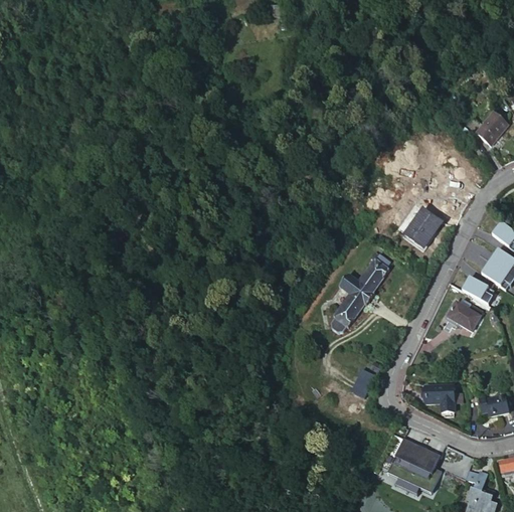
[(479,133),(493,145),(510,125),(495,113),(479,133)]
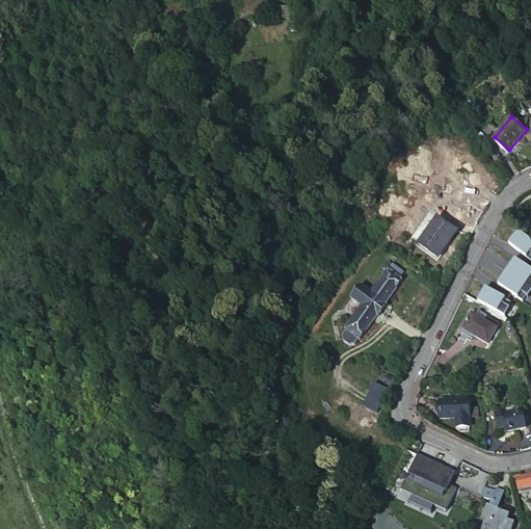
[(437,255),(456,229),(437,215),(420,241),(437,255)]
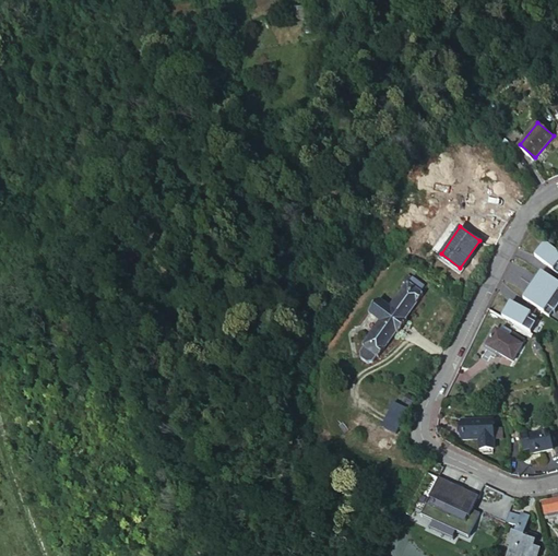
[(533,252),(557,269),(557,249),(543,239),(533,252)]
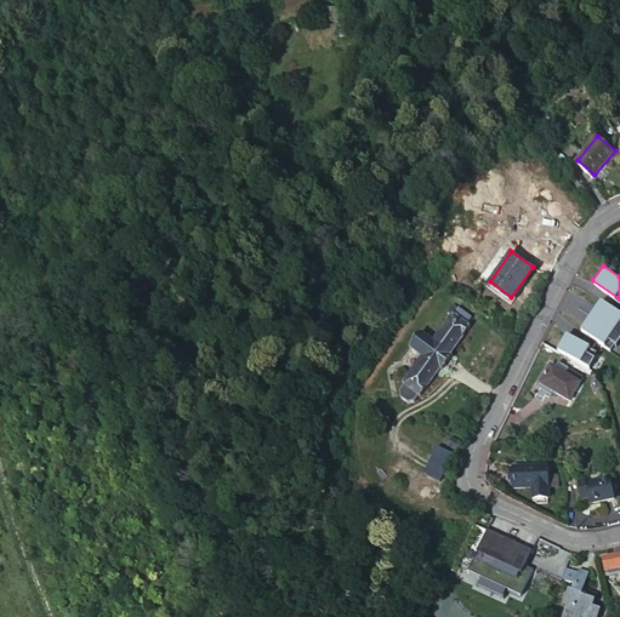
[(607,343),(619,318),(619,314),(601,304),(587,327),(599,333),(597,338),(607,343)]
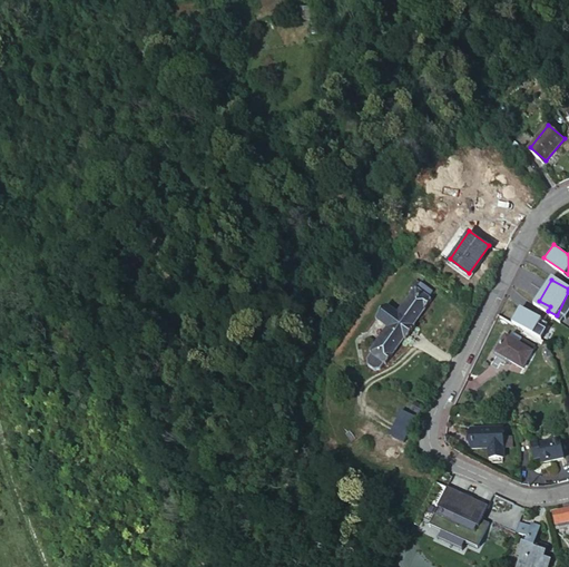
[(376,319),(388,326),(364,360),(380,370),(384,363),(385,364),(403,338),(405,340),(414,326),(412,325),(431,299),(415,287),(396,314),(385,306),(376,319)]
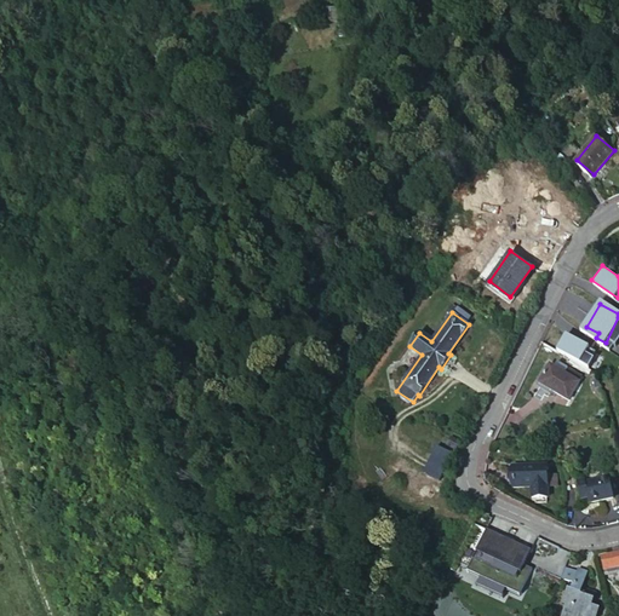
[(556,347),(589,364),(597,347),(563,330),(556,347)]
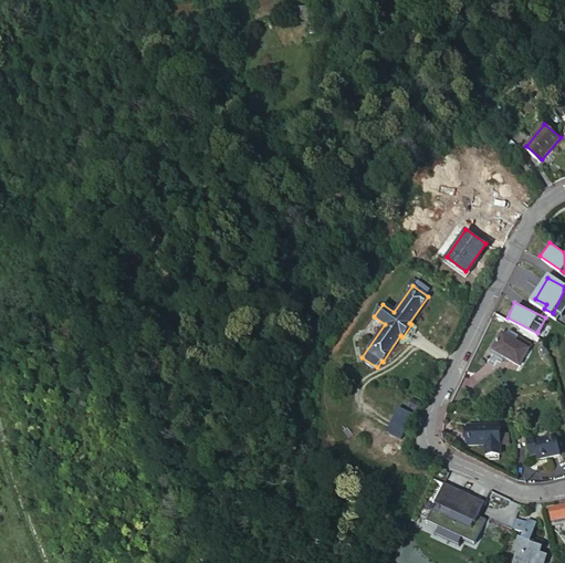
[(520,363),(529,345),(516,339),(520,333),(509,327),(506,332),(502,330),(492,347),(520,363)]
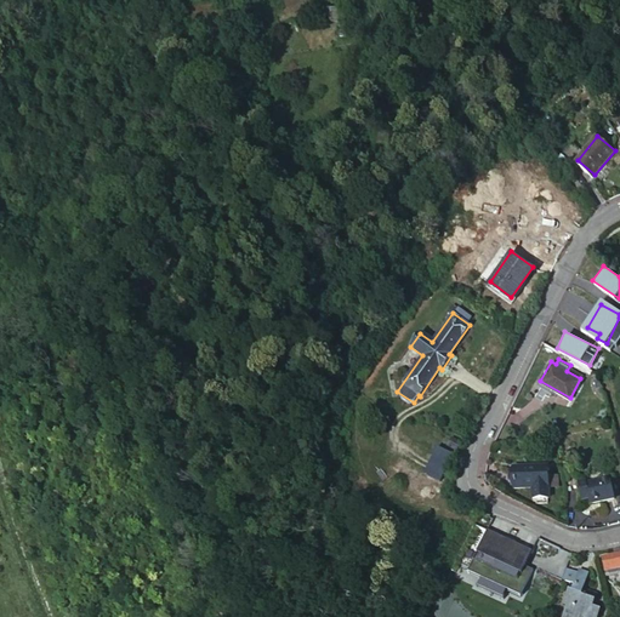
[(443,476),(453,450),(436,443),(425,470),(443,476)]
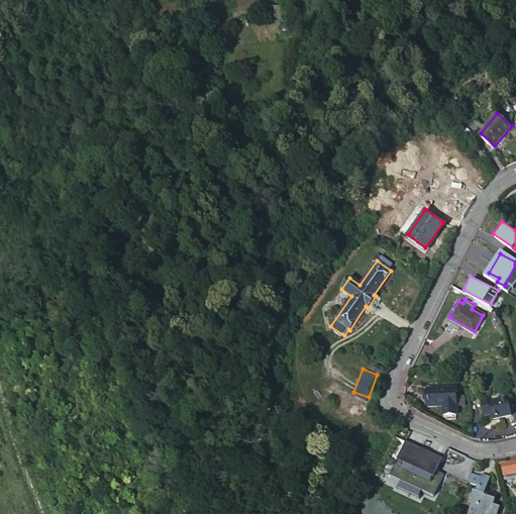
[(456,413),(455,387),(428,387),(428,404),(443,404),(443,413),(456,413)]
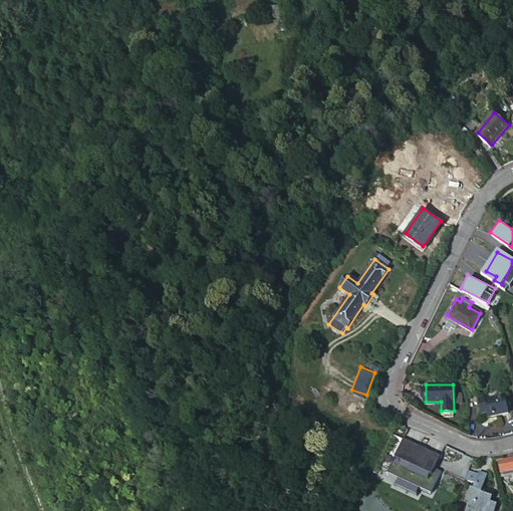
[(454,391),(456,402),(464,401),(462,390),(454,391)]
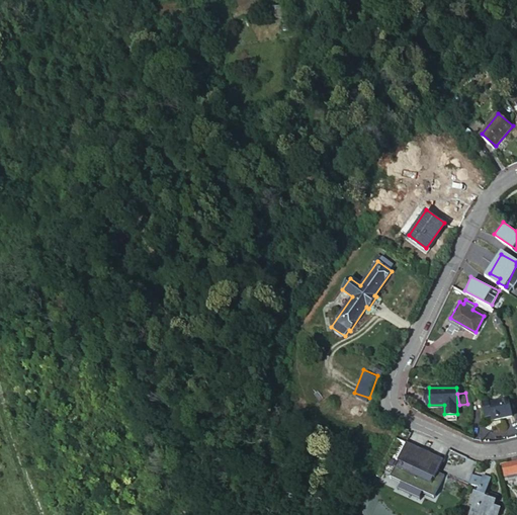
[(508,396),(481,403),(486,419),(512,412),(508,396)]
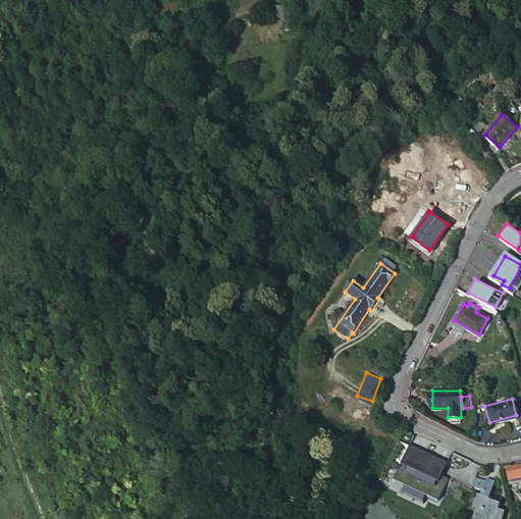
[(430,465),(443,466),(446,457),(427,454),(428,449),(419,448),(418,452),(405,450),(404,460),(430,465)]
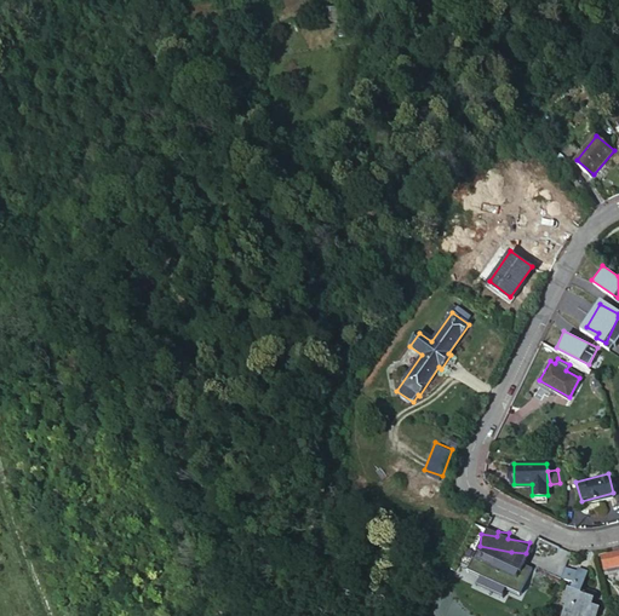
[(614,568),(618,566),(618,552),(602,557),(605,570),(614,568)]
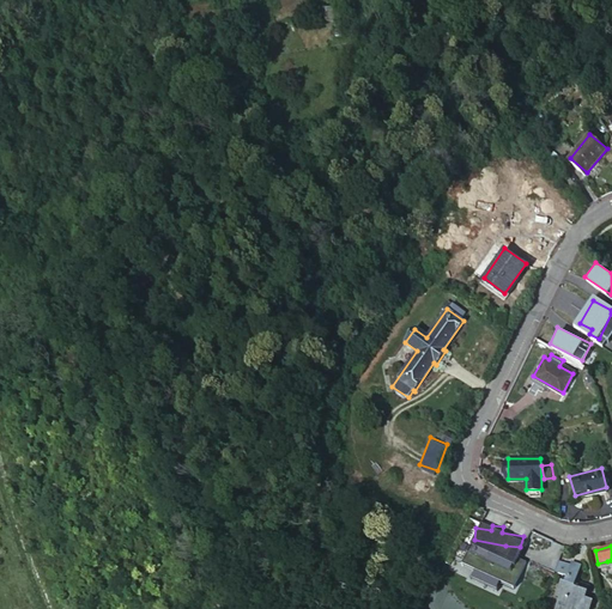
[(589,584),(576,579),(581,562),(574,559),(573,561),(568,573),(568,576),(564,574),(557,592),(561,594),(556,608),(561,608),(589,608),(593,598),(586,596),(589,584)]
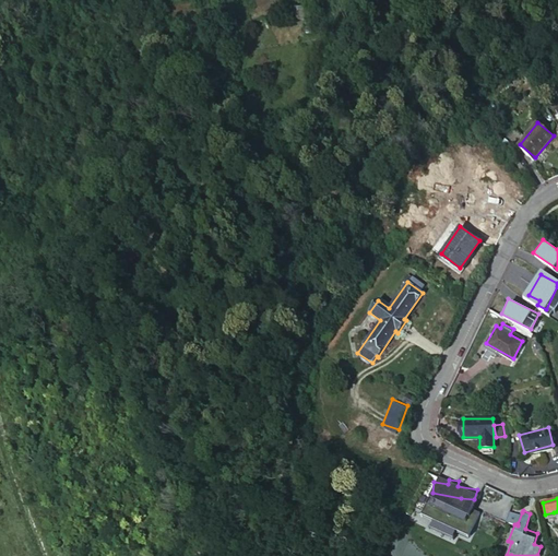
[(510,521),(518,523),(522,512),(514,510),(510,521)]
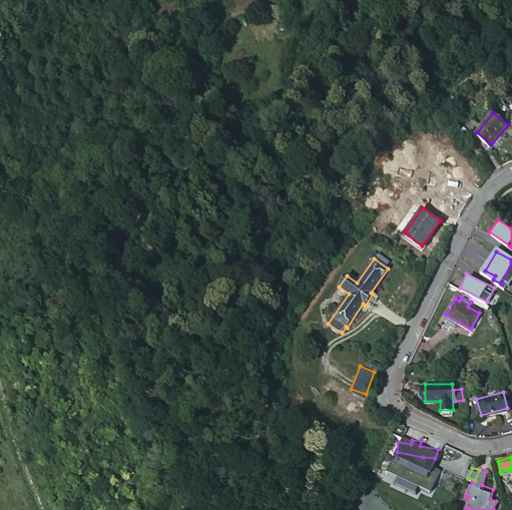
[(438,469),(435,475),(448,481),(451,475),(438,469)]
